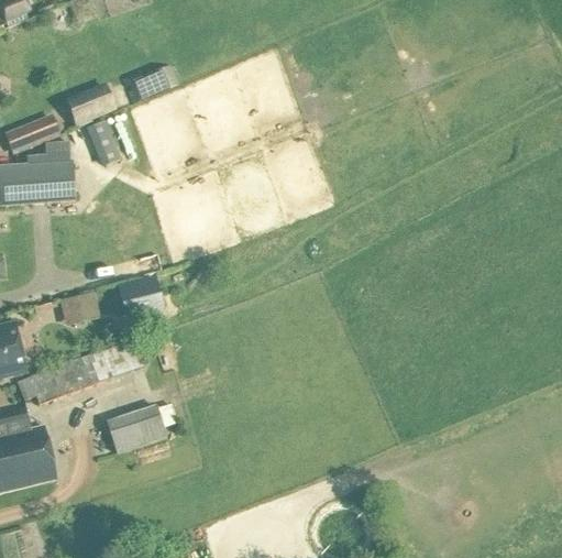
[(9,0),(17,17),(32,9),(28,0),(9,0)]
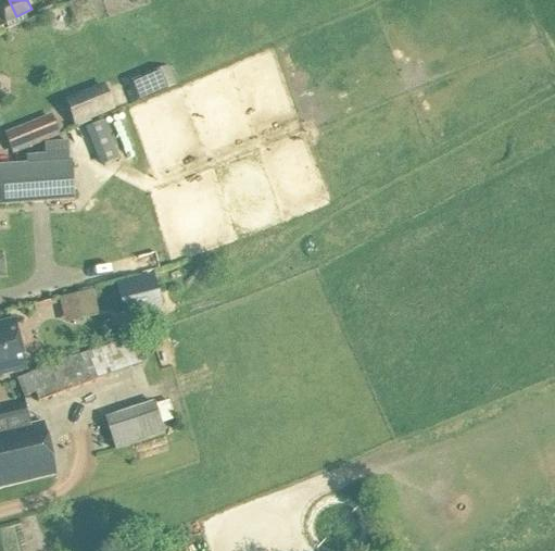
[(104,0),(109,11),(136,0),(104,0)]
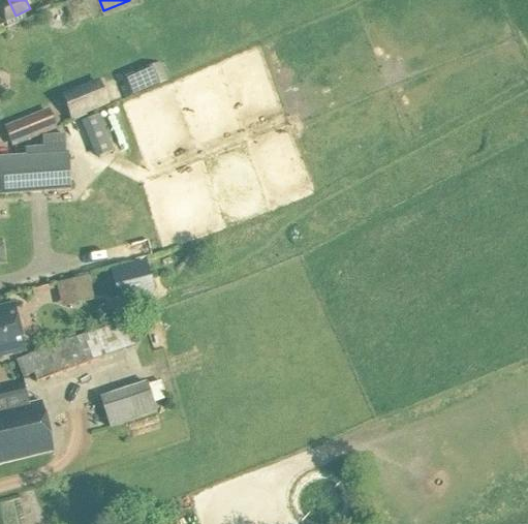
[(125,74),(134,93),(160,81),(152,63),(125,74)]
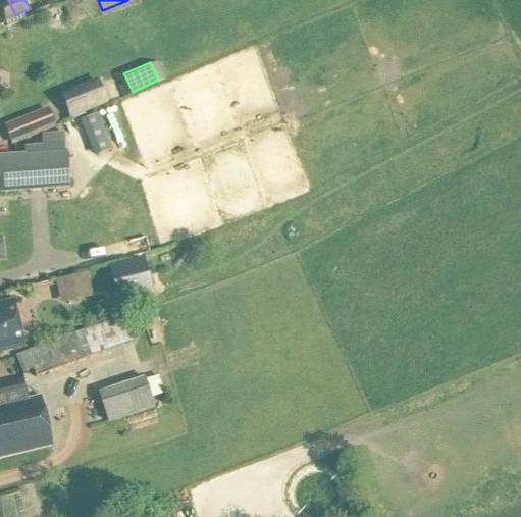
[(98,75),(60,91),(70,116),(108,101),(98,75)]
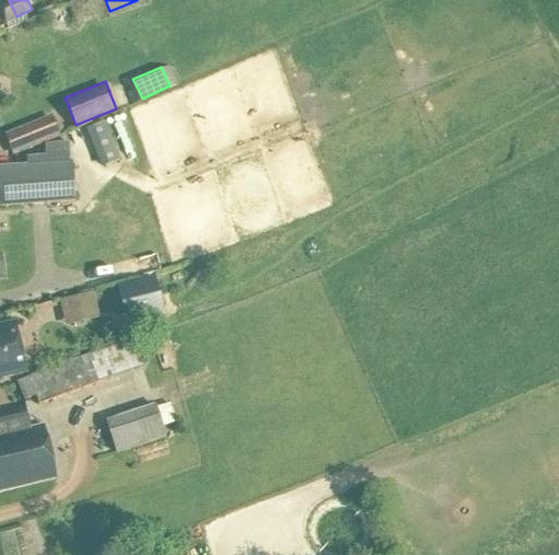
[(51,113),(4,131),(13,153),(60,135),(59,130),(65,128),(60,118),(55,120),(51,113)]
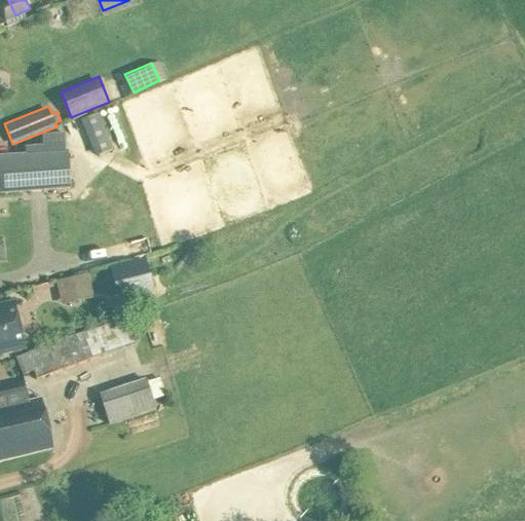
[(98,111),(84,117),(99,152),(113,147),(98,111)]
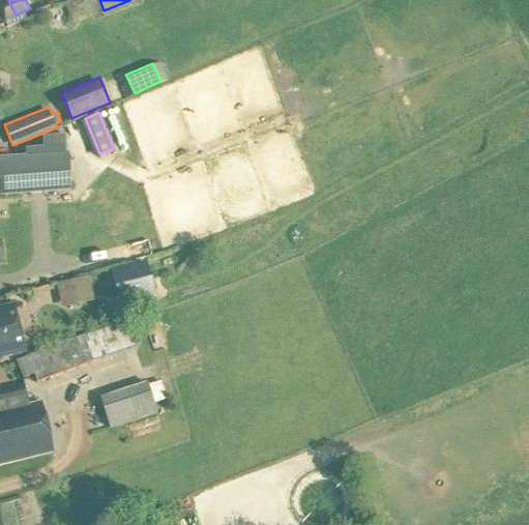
[(0,193),(71,188),(71,185),(67,139),(65,139),(65,132),(42,135),(43,144),(25,145),(26,153),(0,155),(0,193)]
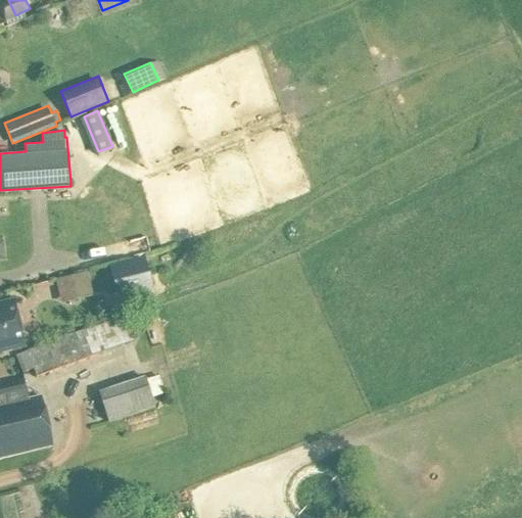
[(7,238),(0,238),(0,254),(8,254),(7,238)]
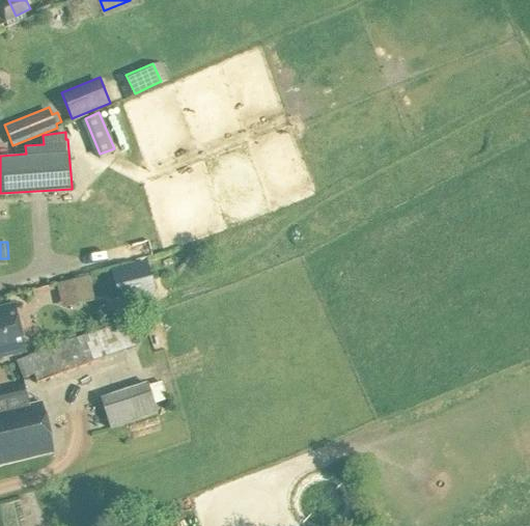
[(156,291),(149,267),(147,257),(111,267),(119,300),(156,291)]
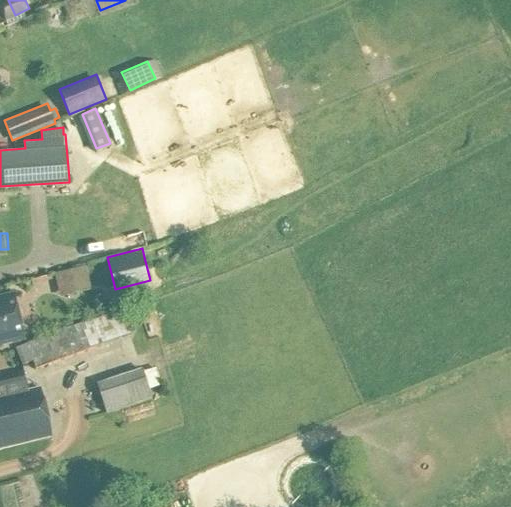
[(70,268),(58,271),(54,272),(57,284),(60,283),(73,280),(89,276),(86,264),(70,268)]
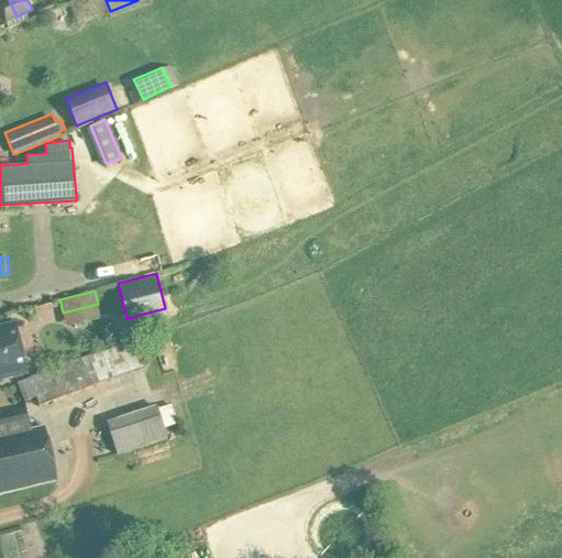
[(0,373),(25,368),(13,318),(0,320),(0,373)]
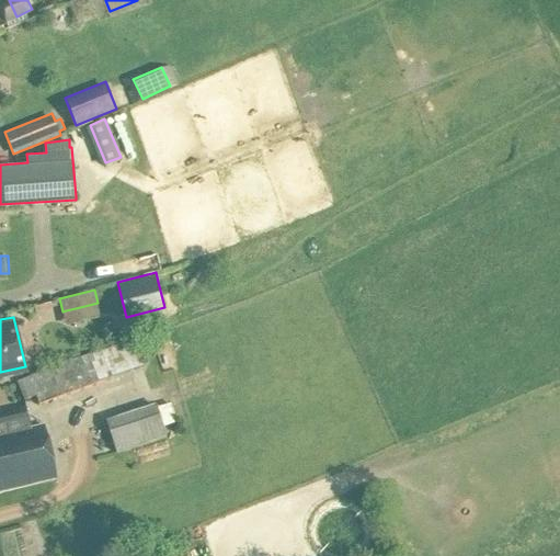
[(16,378),(23,398),(36,394),(38,403),(144,363),(137,344),(126,348),(123,339),(16,378)]
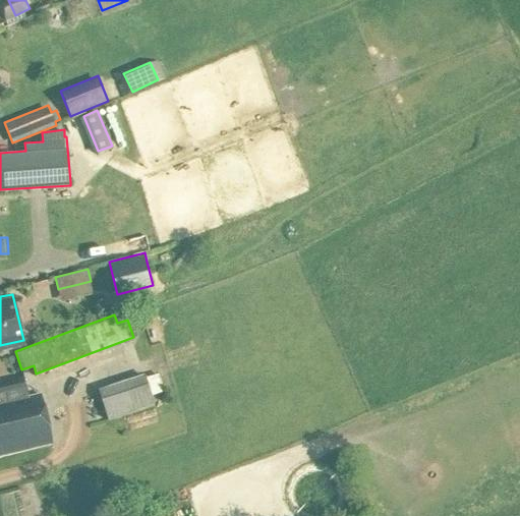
[(143,374),(98,389),(108,417),(154,403),(151,394),(165,390),(159,371),(146,377),(143,374)]
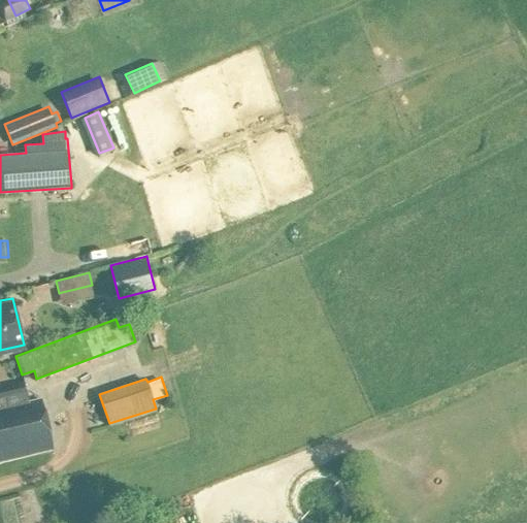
[(30,399),(25,379),(0,384),(0,457),(53,445),(40,397),(30,399)]
